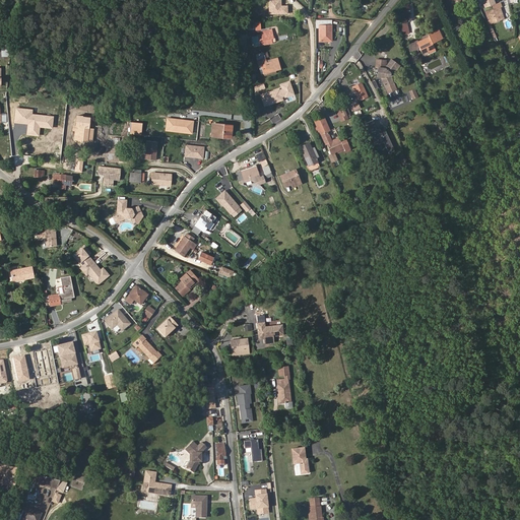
[(504,19),(500,7),(502,6),(500,2),(496,4),(494,0),(482,0),(485,7),(493,5),(494,9),(485,12),(489,20),(490,23),(504,19)]
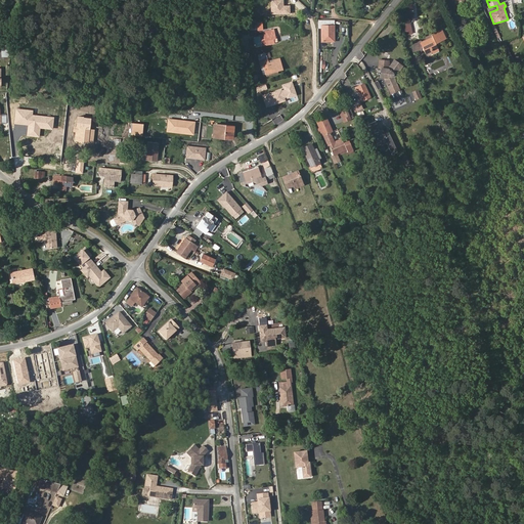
[(334,41),(334,26),(328,26),(328,20),(318,20),(318,28),(321,28),(321,41),(334,41)]
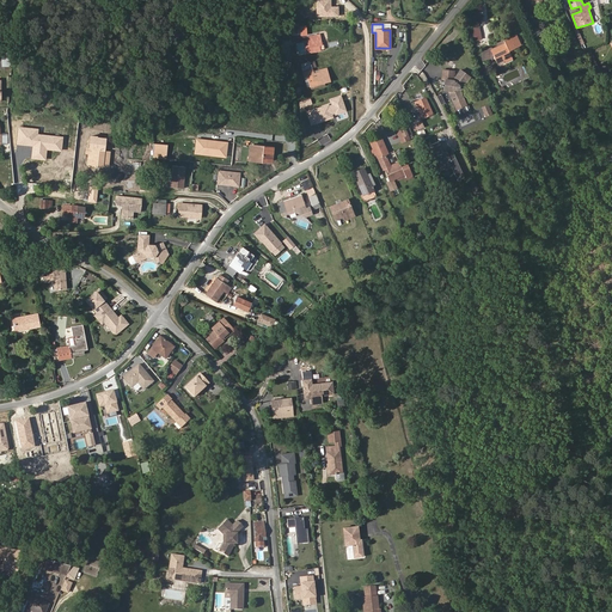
[(482,38),(479,26),(471,28),(473,41),(482,38)]
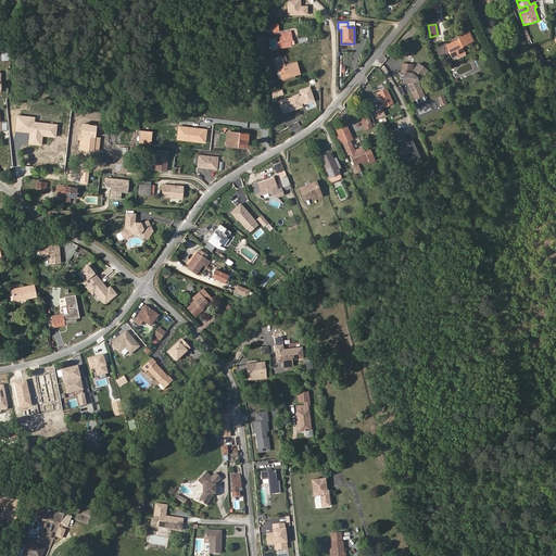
[(291,45),(290,41),(292,41),(292,38),(291,32),(279,34),(280,40),(276,41),(275,38),(268,39),(270,50),(291,46),(291,45)]
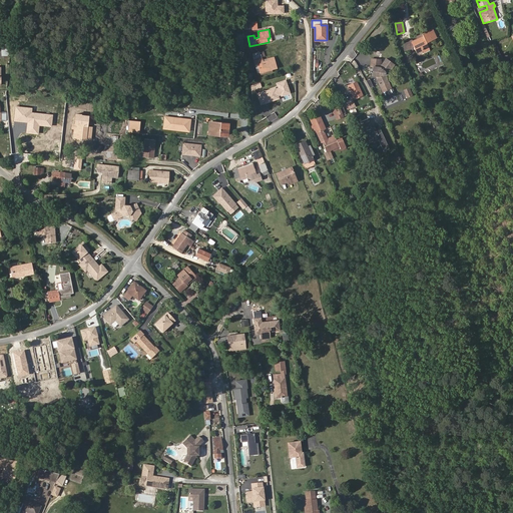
[(429,48),(427,42),(436,38),(432,29),(423,34),(424,36),(418,39),(412,42),(412,40),(404,40),(405,49),(412,49),(412,46),(413,45),(416,50),(422,48),(423,50),(423,51),(429,48)]
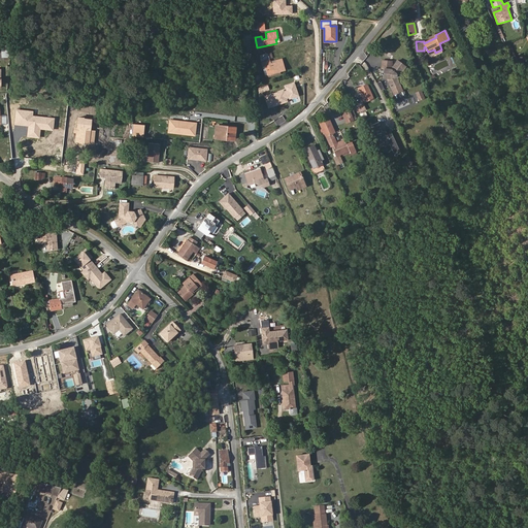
[(10,58),(10,48),(1,48),(1,58),(9,58),(10,58)]
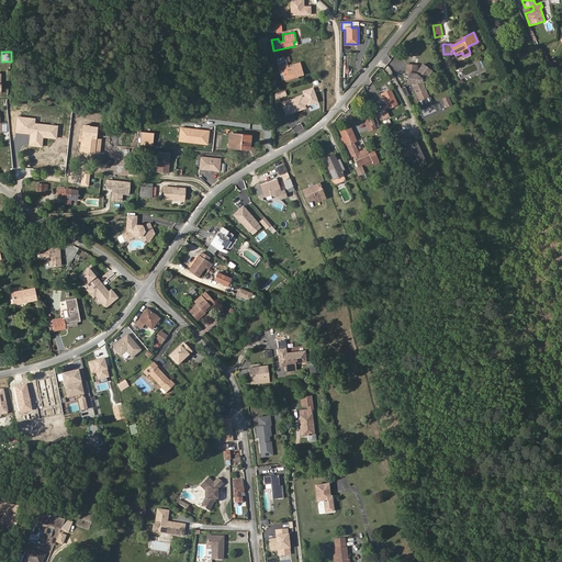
[(554,75),(547,57),(542,59),(551,76),(554,75)]
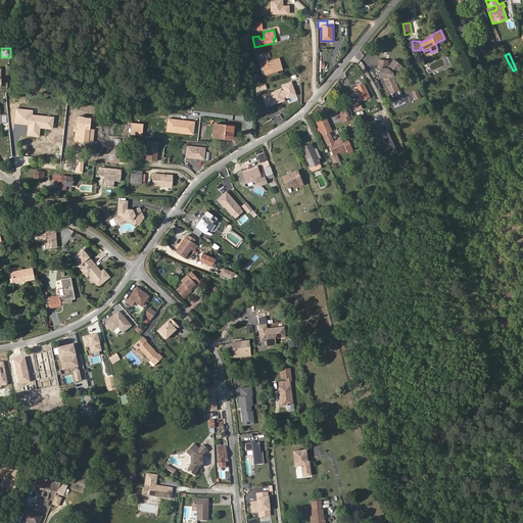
[(282,69),(279,58),(274,59),(274,61),(268,62),(267,59),(258,61),(263,74),(266,74),(267,76),(277,73),(276,70),(282,69)]
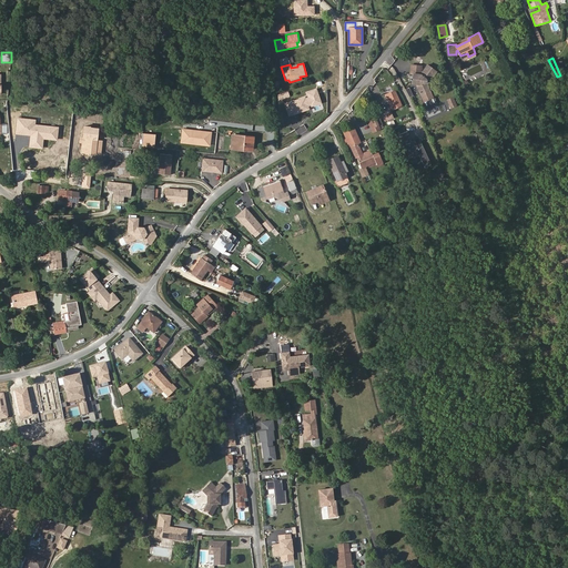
[(422,64),(411,64),(409,74),(412,74),(412,73),(421,73),(422,71),(422,64)]
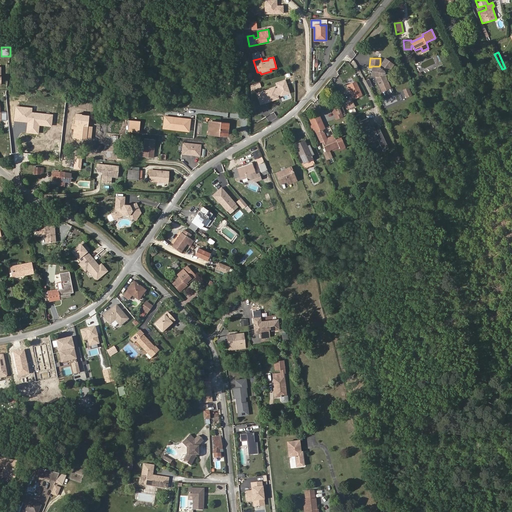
[(371,76),(374,76),(381,92),(391,88),(385,76),(394,64),(385,58),(380,64),(379,66),(371,66),(371,67),(371,76)]
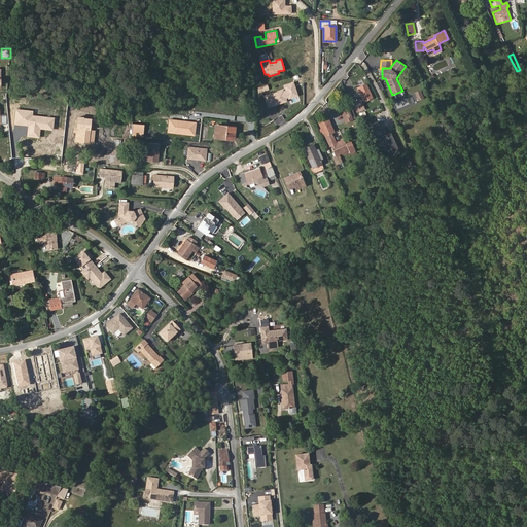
[(373,98),(366,83),(357,88),(363,101),(373,98)]
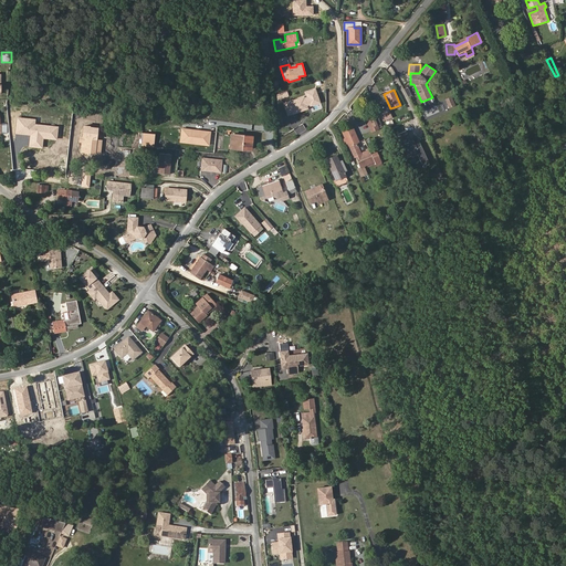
[(456,106),(451,96),(444,100),(449,108),(456,106)]
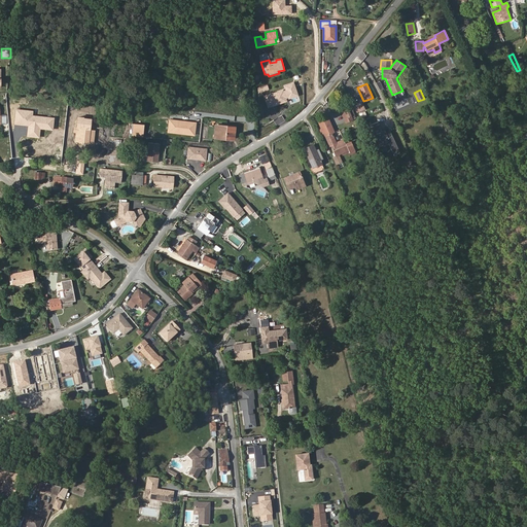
[(364,108),(361,102),(354,105),(357,111),(364,108)]
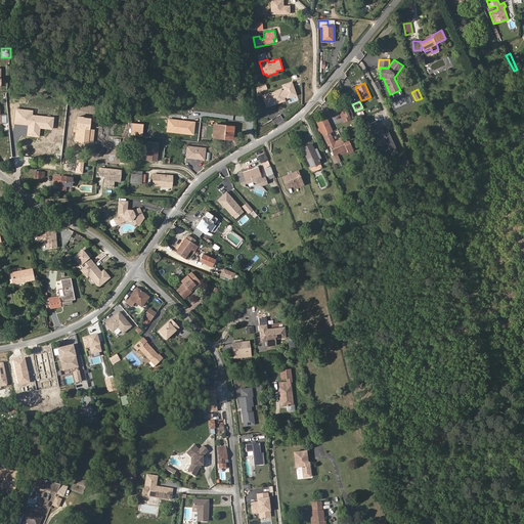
[(349,116),(346,107),(339,111),(343,119),(349,116)]
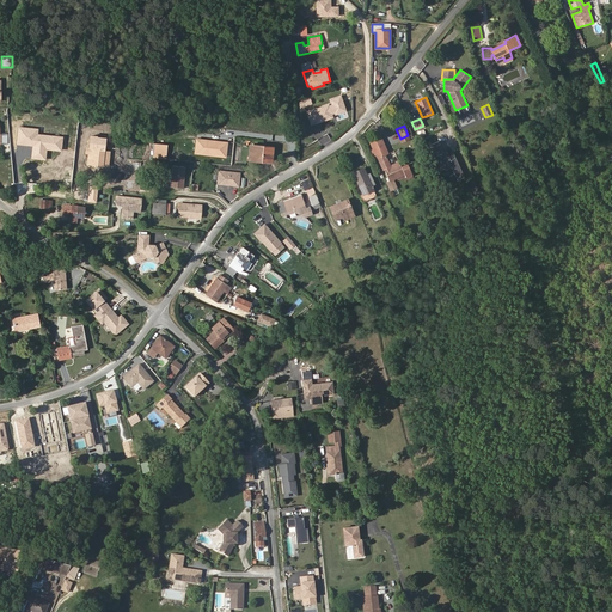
[(412,175),(408,164),(402,167),(399,161),(390,166),(385,155),(389,154),(380,136),(369,141),(374,150),(371,151),(373,155),(375,154),(383,169),(384,169),(390,181),(404,173),(407,177),(412,175)]
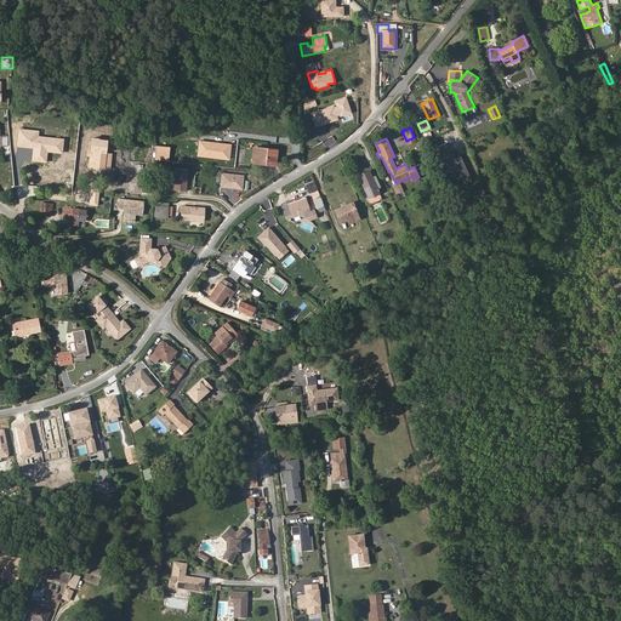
[(460,178),(469,175),(461,155),(453,158),(446,143),(436,147),(448,175),(457,171),(460,178)]
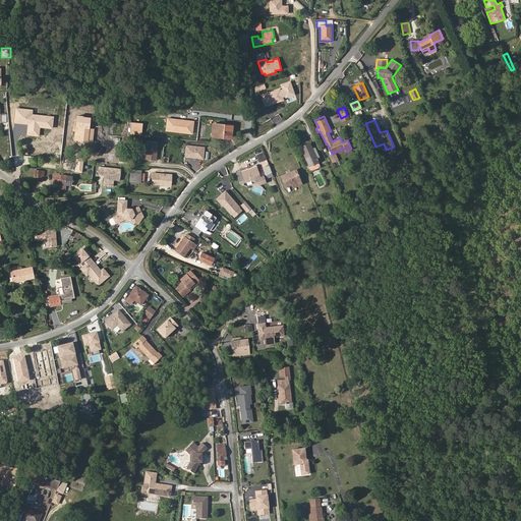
[(142,135),(143,130),(143,123),(130,122),(129,134),(142,135)]
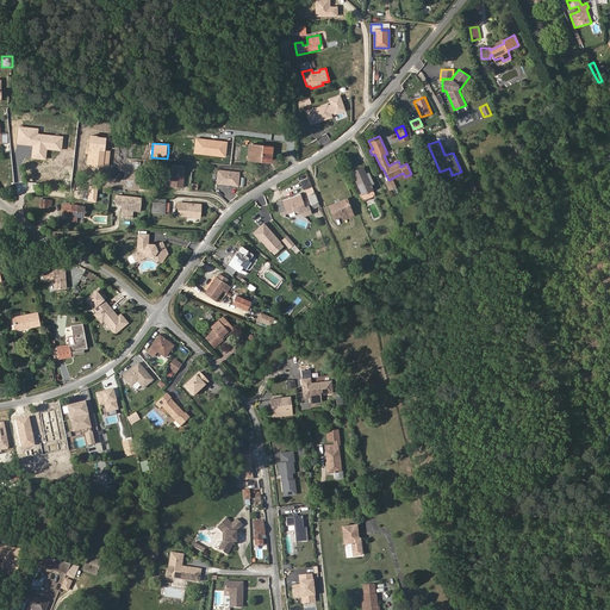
[(218,149),(213,147),(213,145),(207,143),(205,150),(216,155),(218,149)]
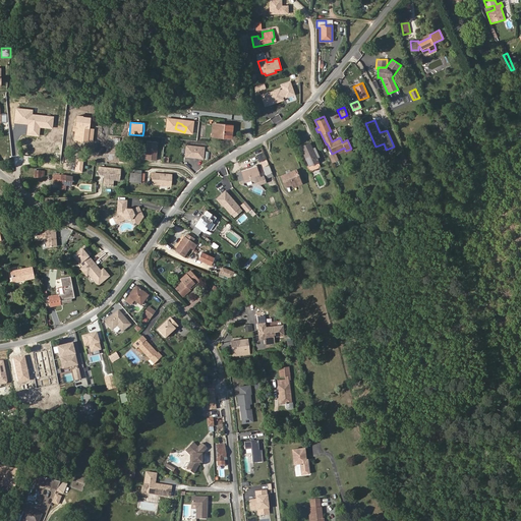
[(231,137),(232,125),(213,123),(212,136),(225,137),(231,137)]
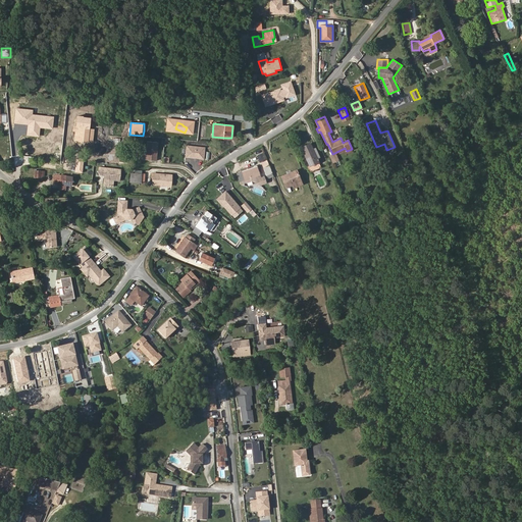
[(47,138),(47,137),(29,136),(29,145),(46,146),(50,146),(51,138),(47,138)]
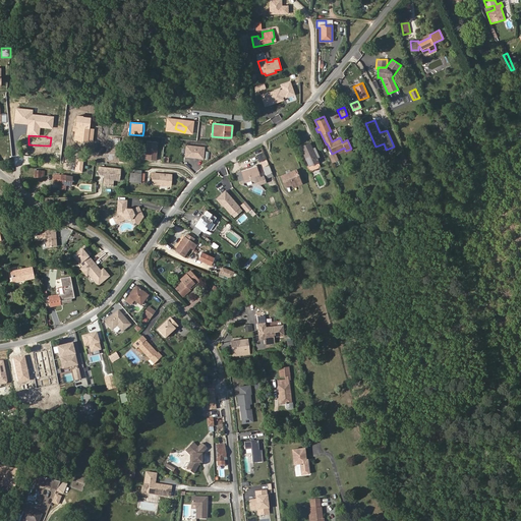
[(156,161),(158,141),(146,140),(143,160),(156,161)]
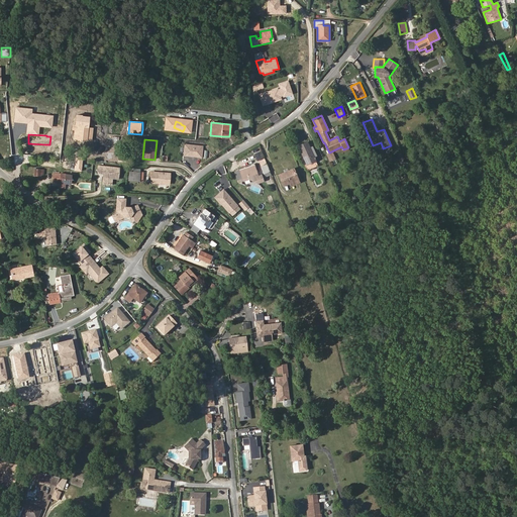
[(310,147),(307,141),(298,145),(307,164),(315,160),(314,157),(310,147)]
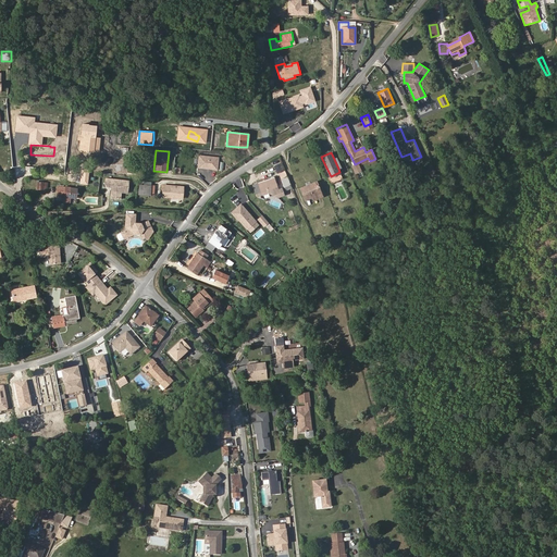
[(218,170),(219,157),(198,155),(197,168),(218,170)]
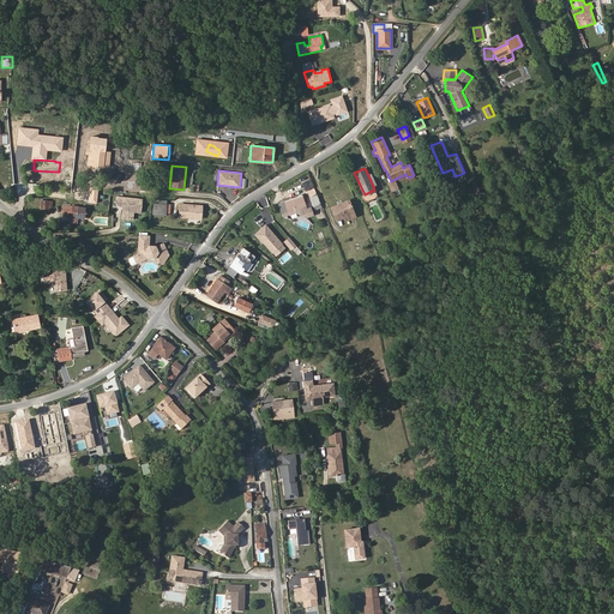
[(365,203),(378,197),(374,190),(365,194),(354,173),(351,174),(365,203)]
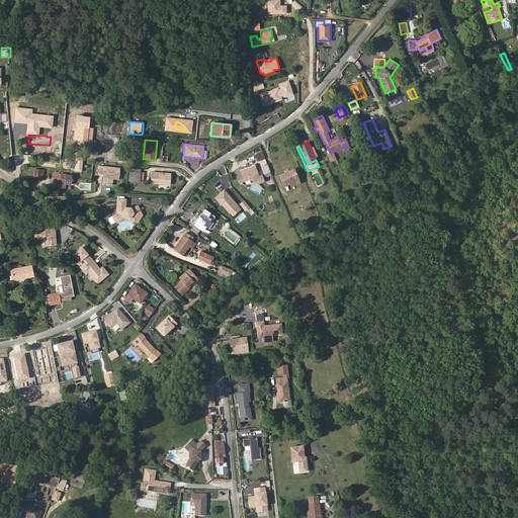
[(271,175),(265,159),(259,162),(266,177),(271,175)]
